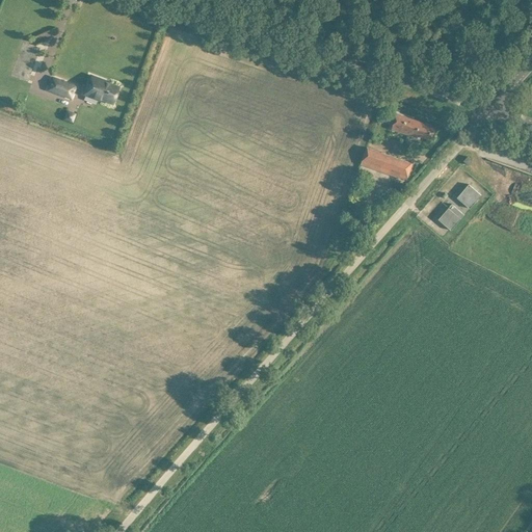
[(106,81),(90,76),(84,89),(83,95),(100,101),(100,99),(113,104),(120,87),(105,82),(106,81)]
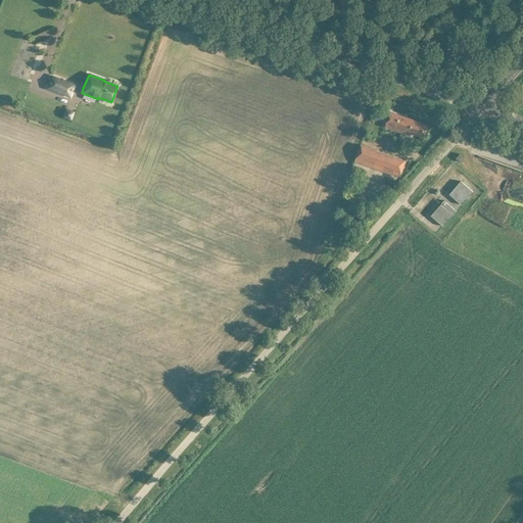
[(51,76),(46,88),(69,97),(75,85),(51,76)]
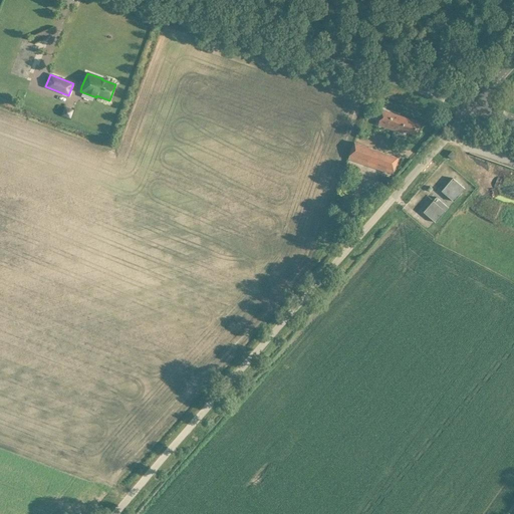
[(58,105),(55,112),(64,115),(66,108),(58,105)]
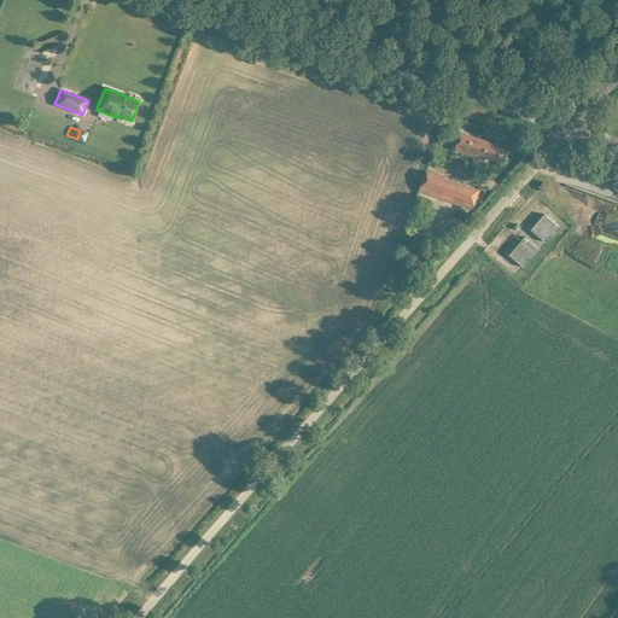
[(461,133),(455,150),(485,159),(487,157),(501,162),(506,149),(461,133)]
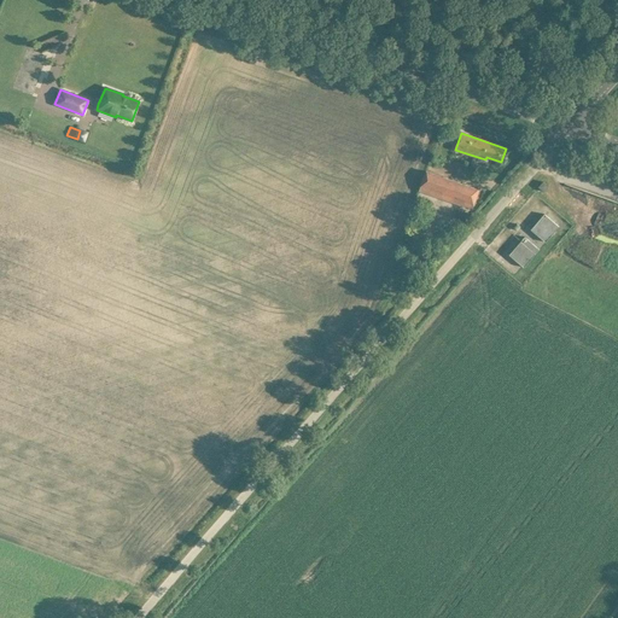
[(481,188),(426,170),(419,191),(473,209),(481,188)]
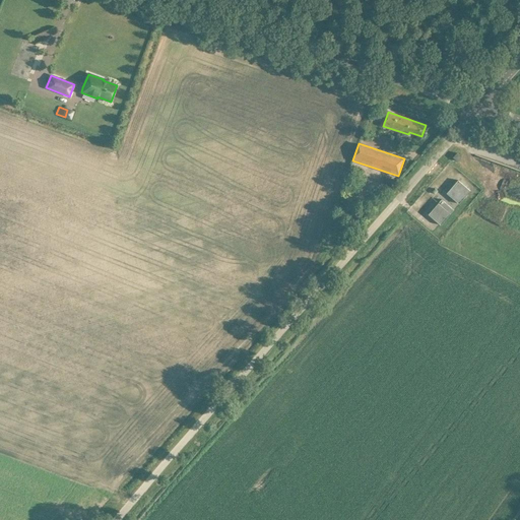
[(458,161),(462,157),(457,153),(454,157),(458,161)]
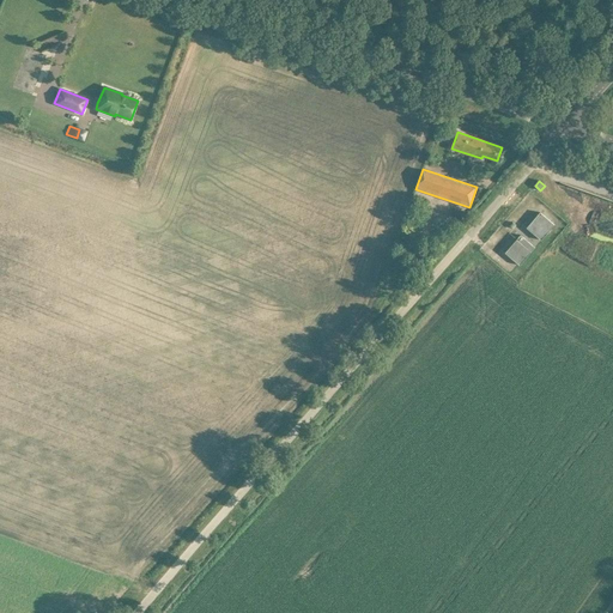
[(554,225),(541,212),(527,228),(541,241),(554,225)]
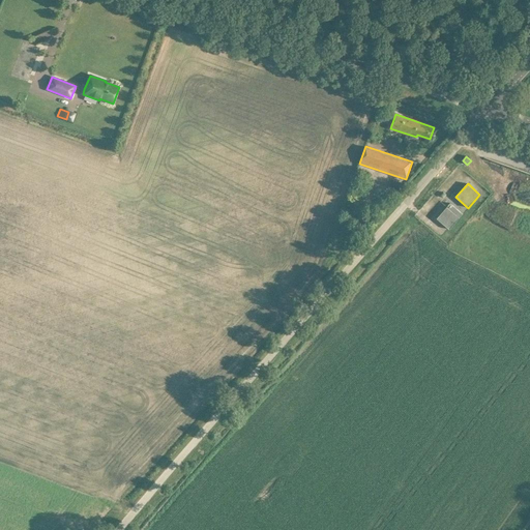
[(449,230),(463,214),(450,203),(437,218),(449,230)]
